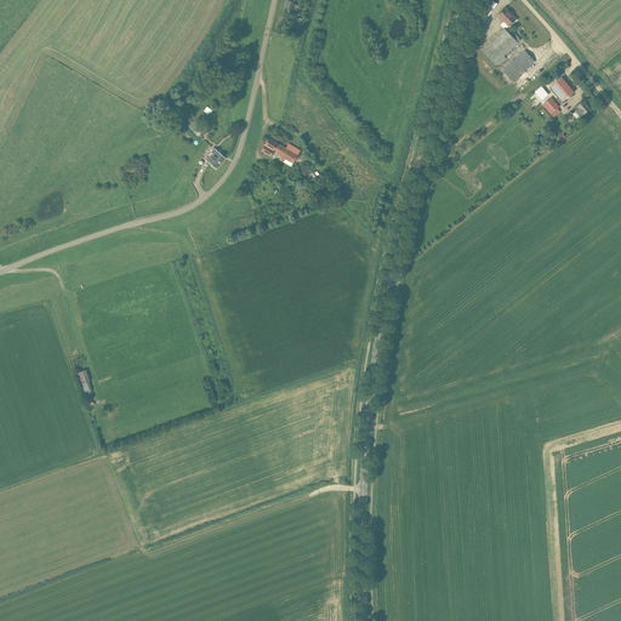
[(288,0),(285,9),(288,10),(288,11),(286,15),(290,15),(291,11),(289,11),(289,10),(296,11),(297,9),(297,5),(294,4),(295,3),(294,3),(288,0)]
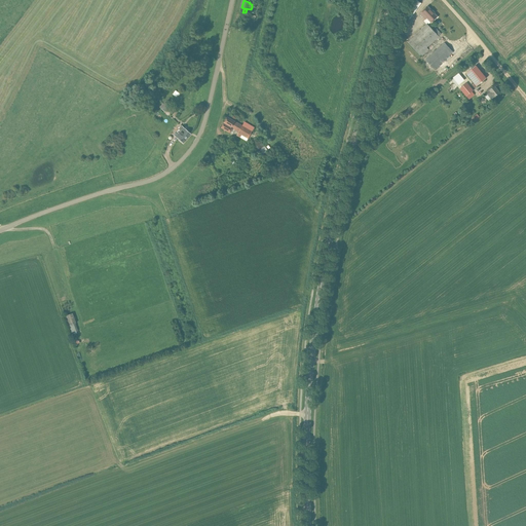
[(437,16),(427,6),(420,13),(425,19),(427,17),(431,22),(437,16)]
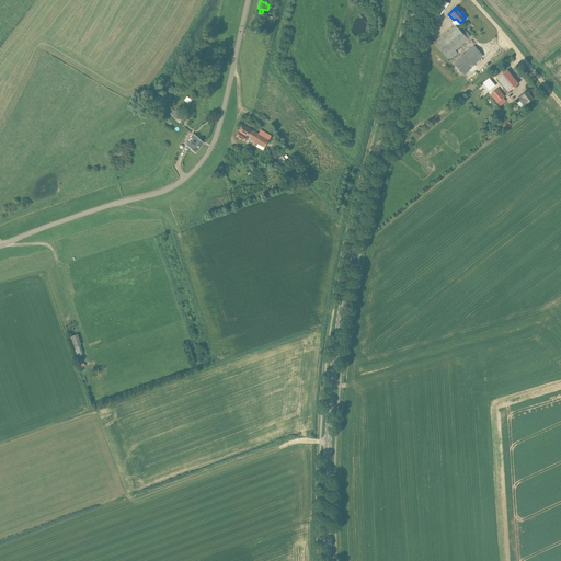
[(460,31),(455,25),(434,45),(438,49),(449,60),(457,53),(455,50),(467,39),(470,36),(464,29),(460,31)]
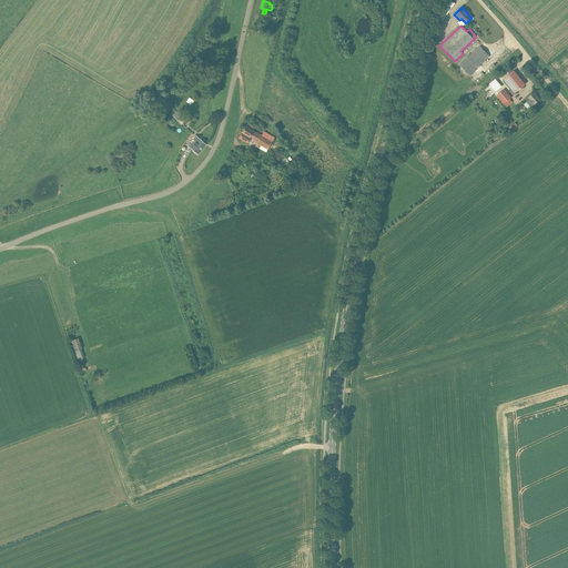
[(489,57),(479,46),(459,66),(468,75),(489,57)]
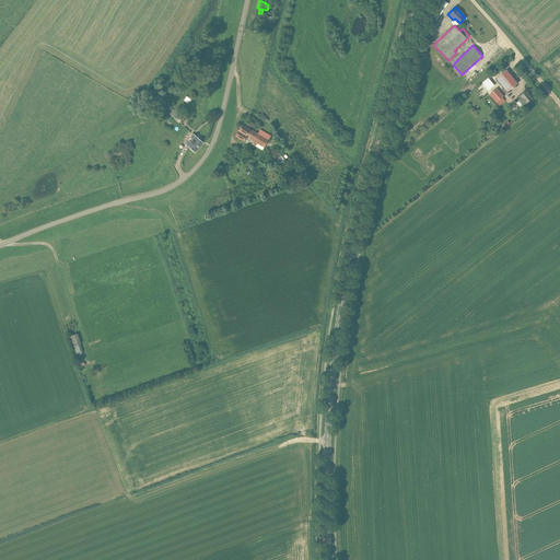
[(517,83),(506,70),(496,78),(504,88),(502,90),(504,93),(506,91),(506,92),(517,83)]
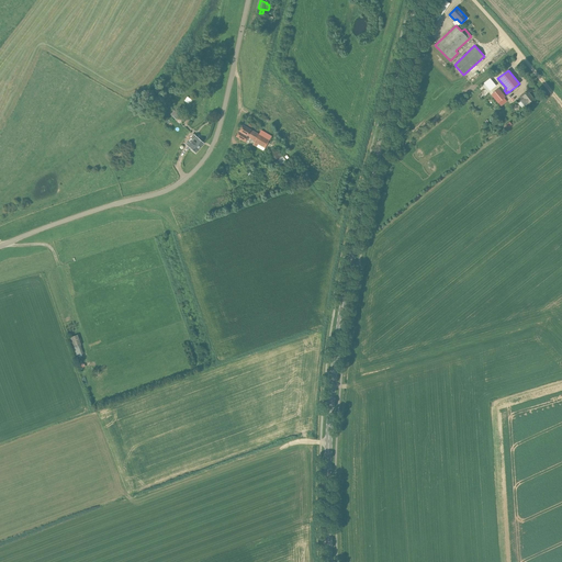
[(483,83),(491,90),(496,86),(490,78),(483,83)]
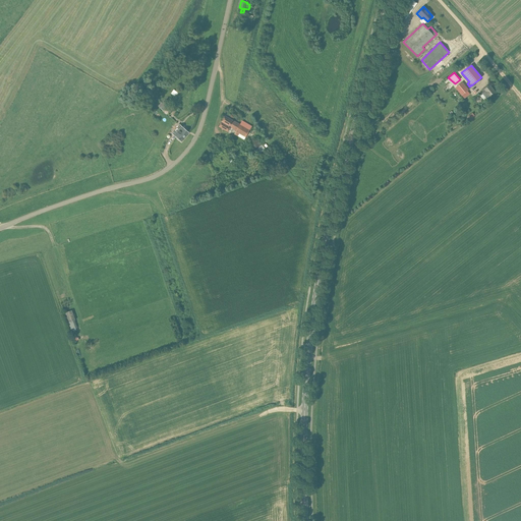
[(462,82),(456,88),(462,96),(463,97),(465,99),(470,94),(467,91),(468,90),(462,82)]
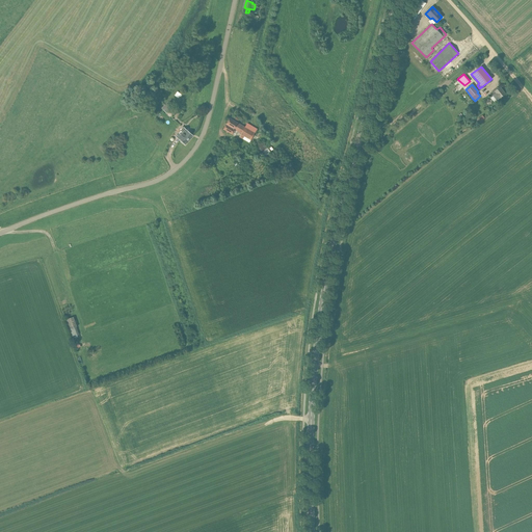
[(493,96),(497,100),(505,94),(500,86),(498,88),(497,87),(493,90),(491,91),(495,95),(493,96)]
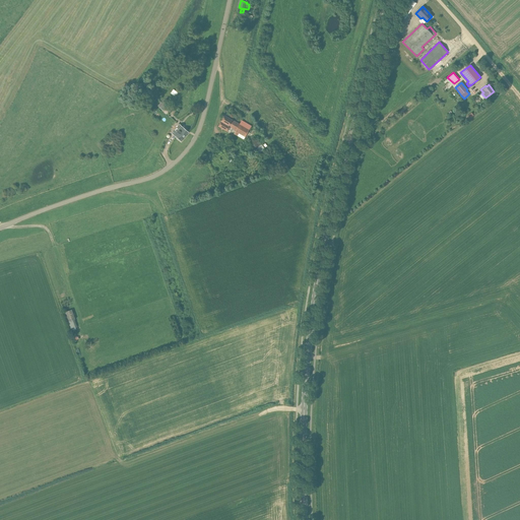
[(169,106),(164,101),(158,106),(164,111),(169,106)]
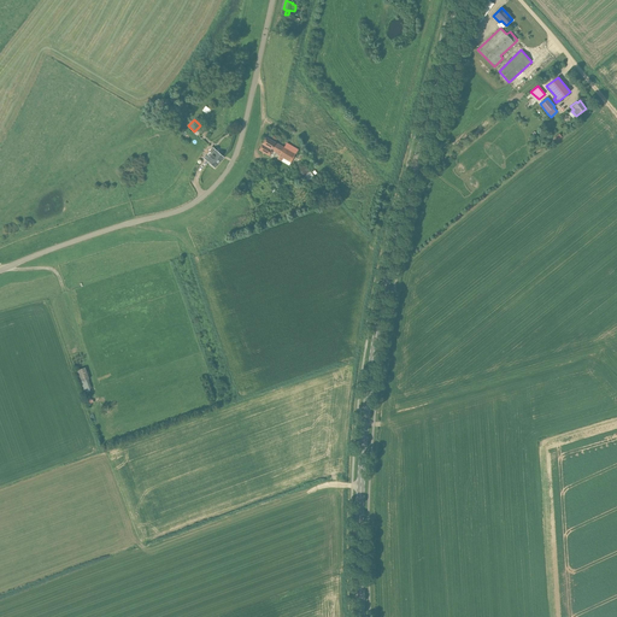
[(266,137),(259,148),(265,152),(270,156),(274,151),(276,152),(280,154),(280,156),(291,163),(295,154),(285,147),(280,145),(271,140),(266,137)]
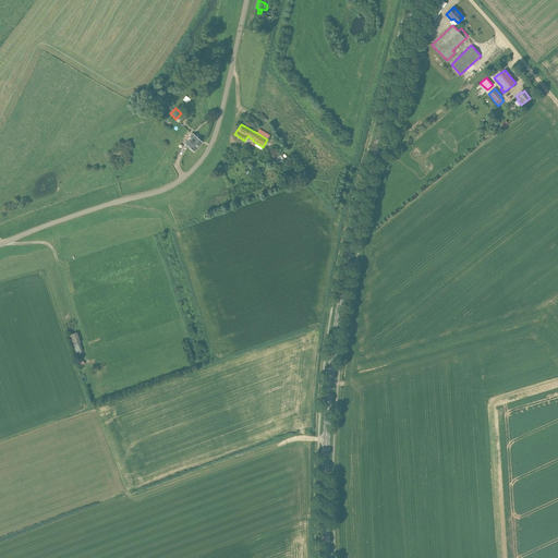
[(194,134),(192,132),(191,133),(193,134),(185,143),(194,152),(203,142),(194,134)]
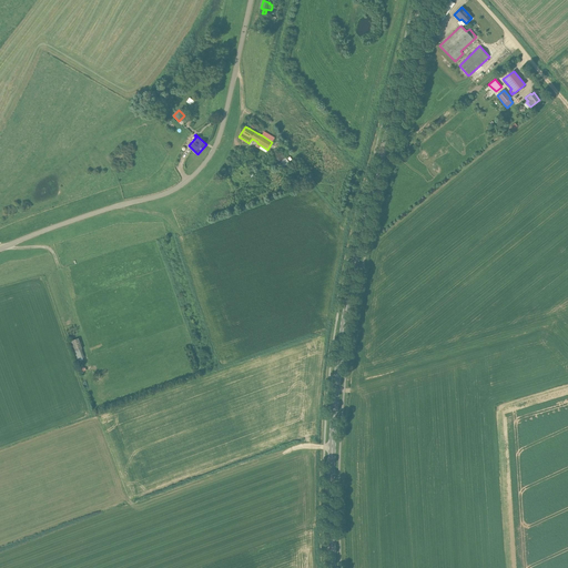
[(281,161),(285,158),(280,150),(275,154),(281,161)]
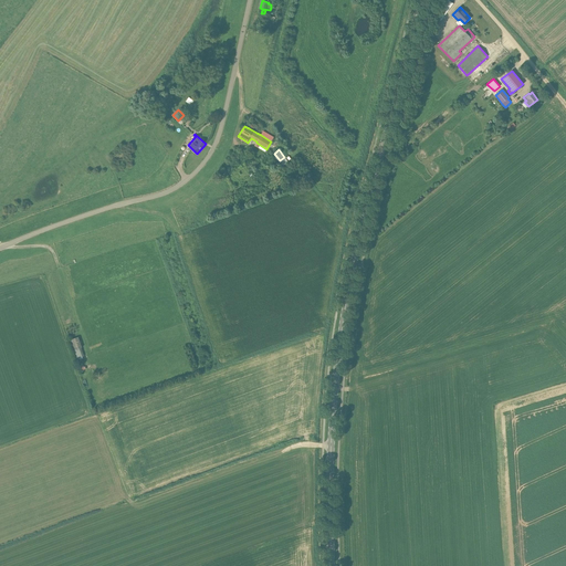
[(284,157),(280,160),(279,161),(283,166),(289,163),(284,157)]
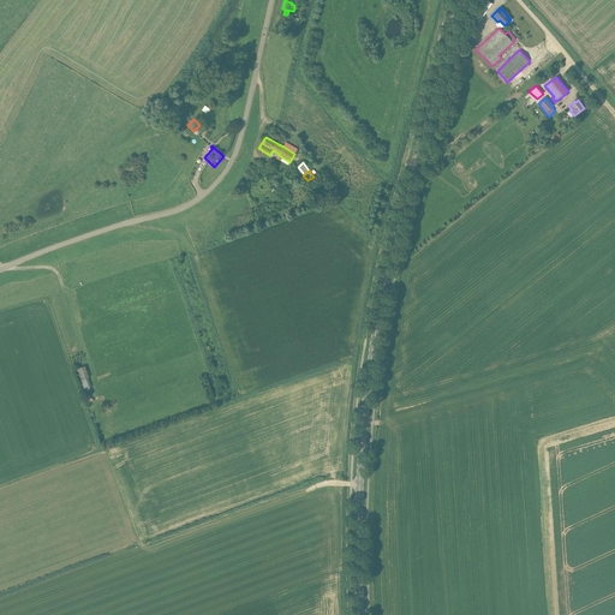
[(91,387),(84,366),(75,370),(78,381),(79,381),(83,390),(91,387)]
